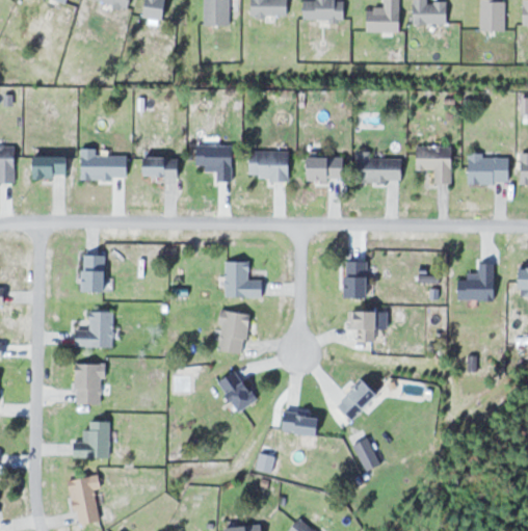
[(0,182),(14,183),(14,145),(0,145),(0,182)]
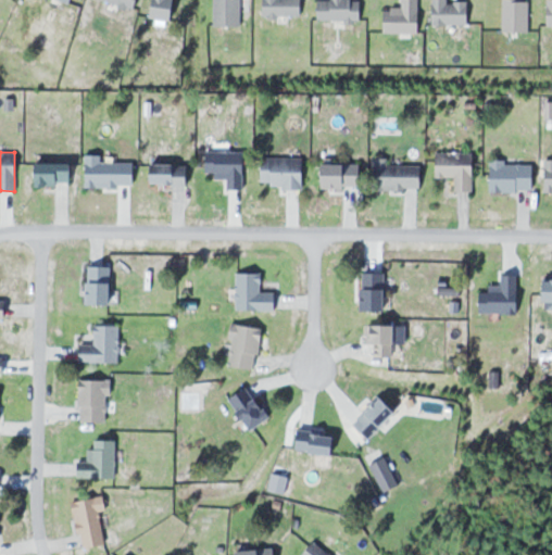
[(202,177),(225,177),(225,190),(243,190),(243,152),(202,152),(202,177)]
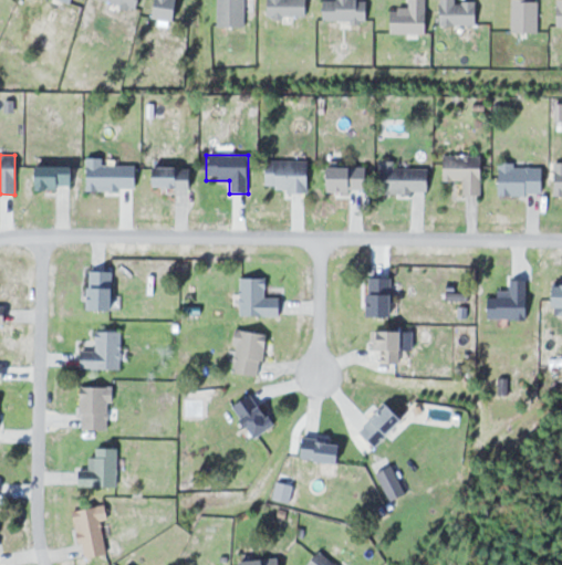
[(440,181),(461,180),(461,196),(480,196),(479,155),(440,155),(440,181)]
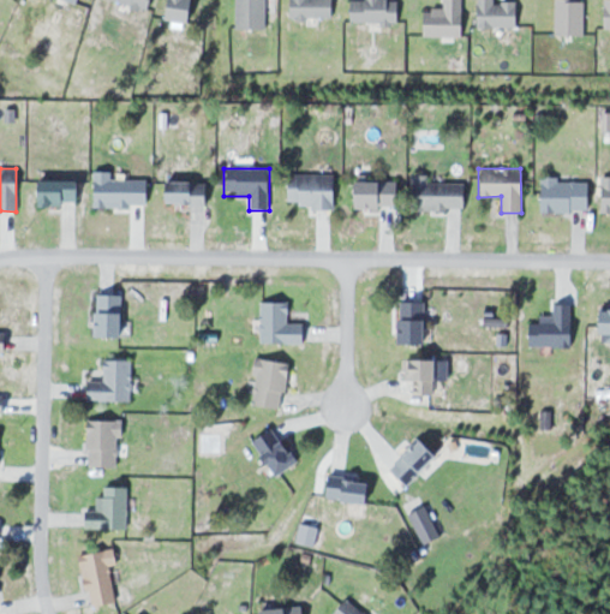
[(91,207),(147,207),(147,180),(111,180),(111,172),(91,172),(91,207)]
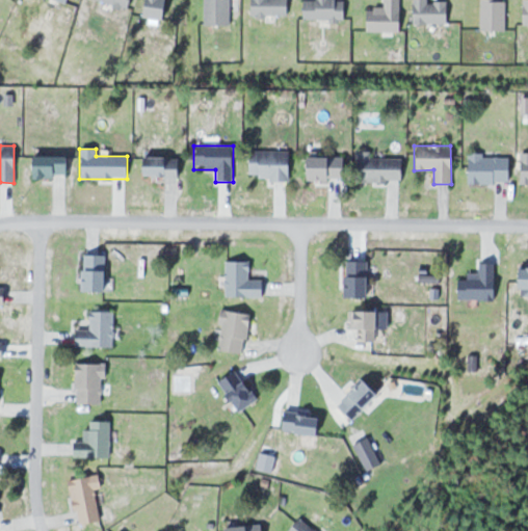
[(289,180),(289,151),(247,151),(247,180),(289,180)]
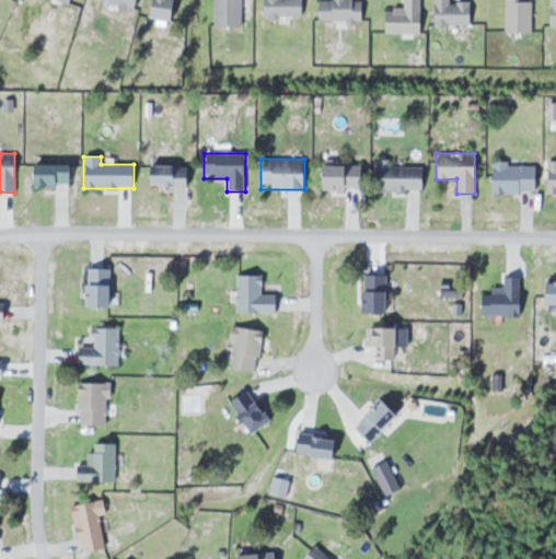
[(389,167),(389,160),(373,160),(373,182),(383,182),(383,191),(423,191),(423,167),(389,167)]
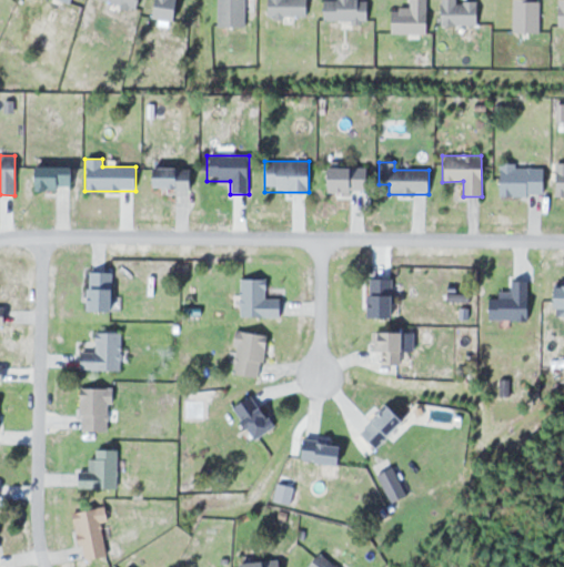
[(563,162),(553,163),(553,195),(563,195),(563,162)]
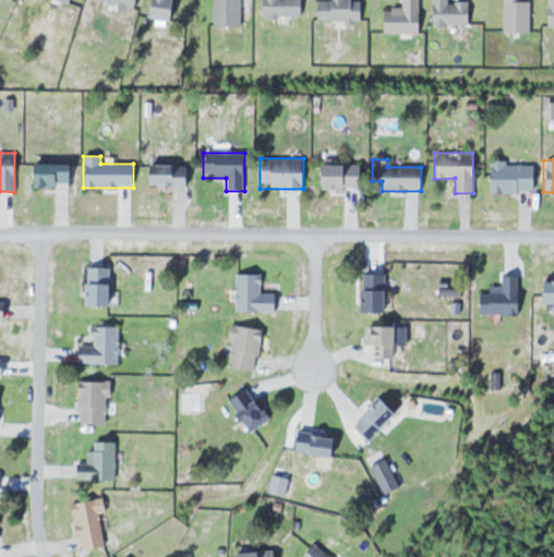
[(34,164),(33,186),(72,188),(73,165),(34,164)]
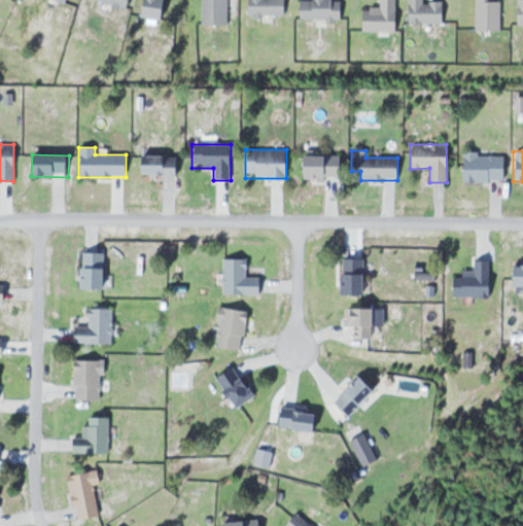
[(461,154),(461,182),(504,182),(504,154),(461,154)]
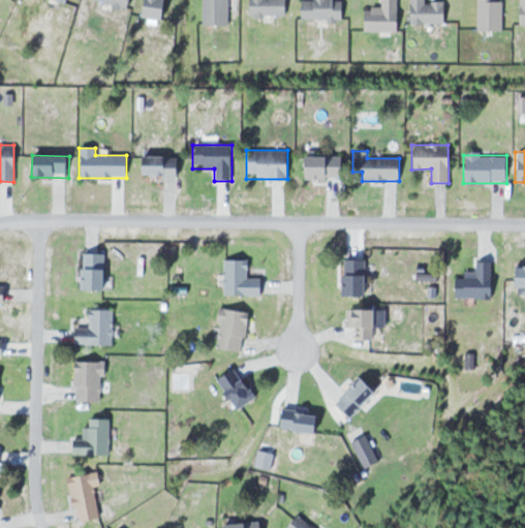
[(141,176),(179,176),(179,156),(141,156),(141,176)]
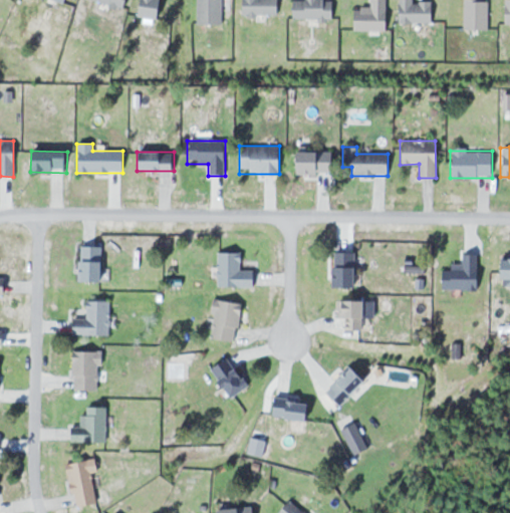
[(332,152),(296,152),(296,174),(332,174),(332,152)]
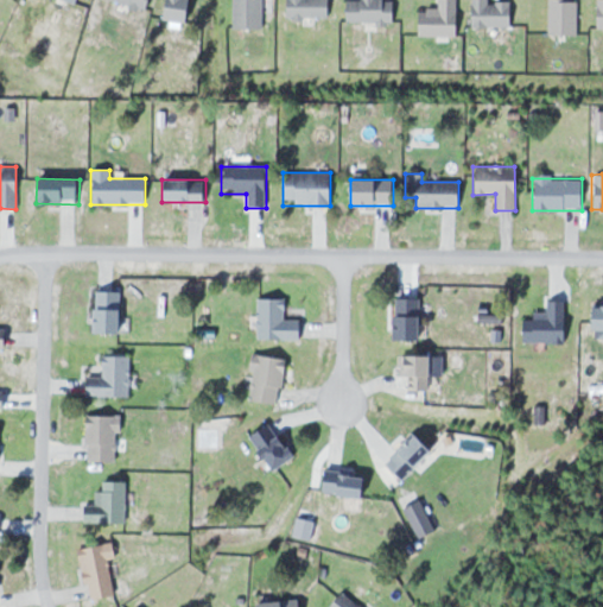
[(94,292),(94,334),(121,334),(121,292),(94,292)]
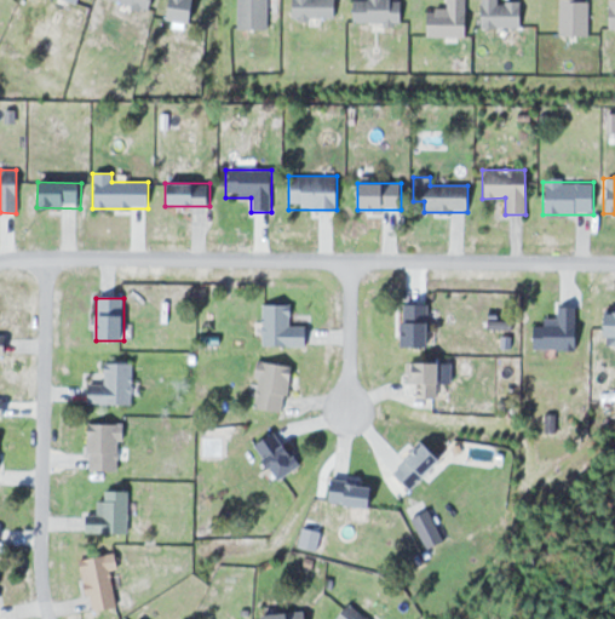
[(260,347),(306,347),(306,326),(288,326),(288,305),(260,305),(260,347)]
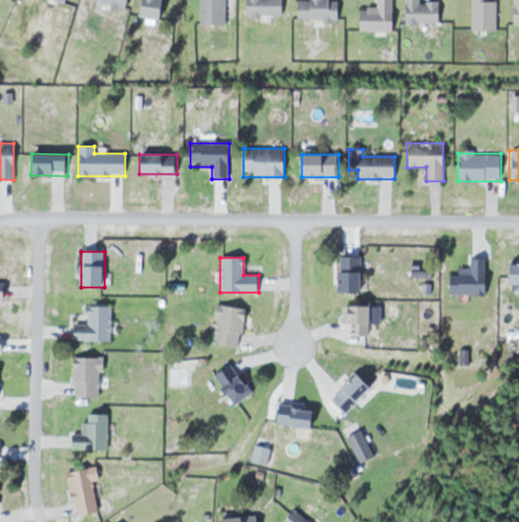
[(338,293),(361,293),(361,257),(338,257),(338,293)]
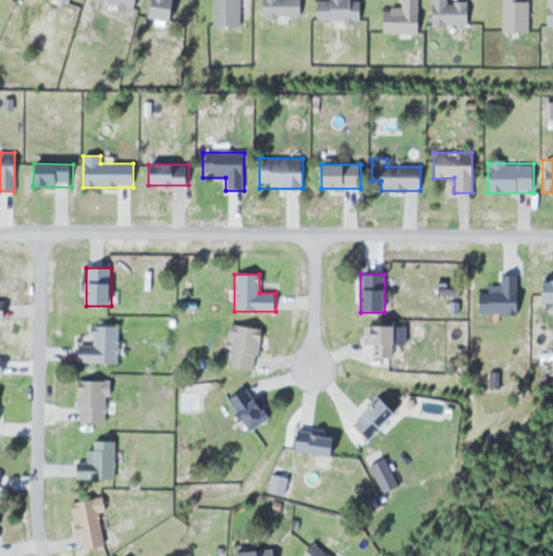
[(477,294),(477,314),(517,314),(518,278),(500,278),(500,286),(488,286),(488,294),(477,294)]
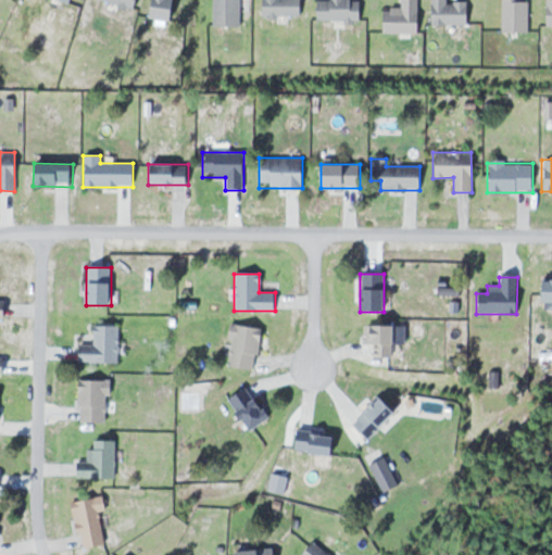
[(540,303),(551,303),(551,281),(540,281),(540,303)]
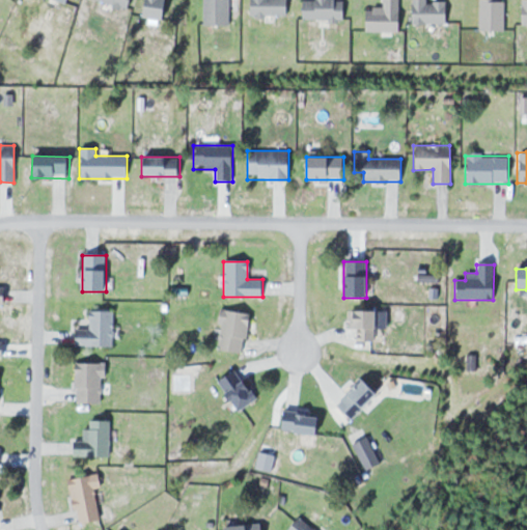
[(112,346),(112,310),(87,310),(87,329),(76,329),(76,346),(112,346)]
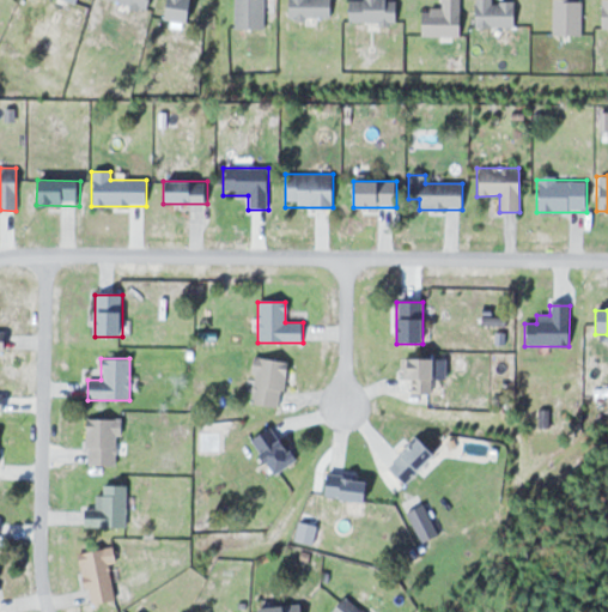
[(284,361),(251,361),(251,406),(284,407),(284,361)]
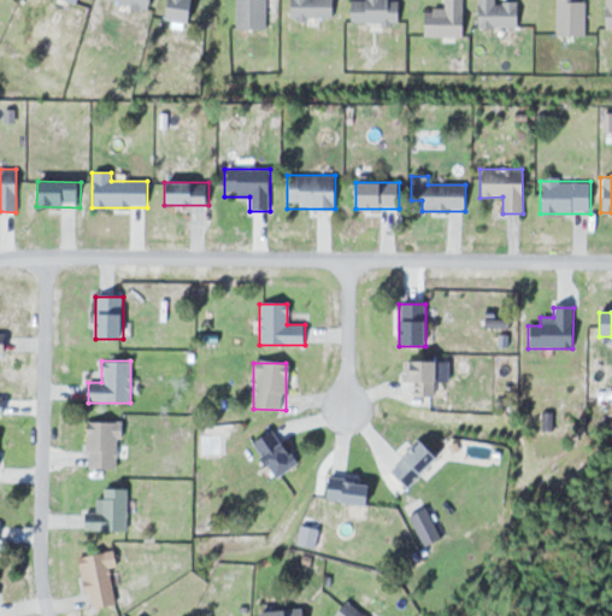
[(439,383),(439,363),(410,363),(410,397),(431,397),(431,383),(439,383)]
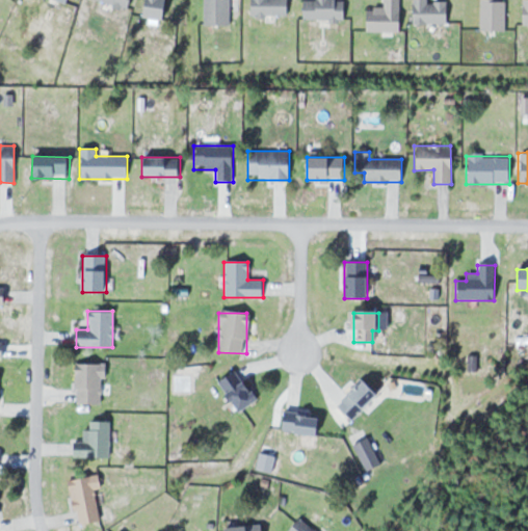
[(74,365),(74,405),(100,404),(100,377),(105,377),(104,364),(74,365)]
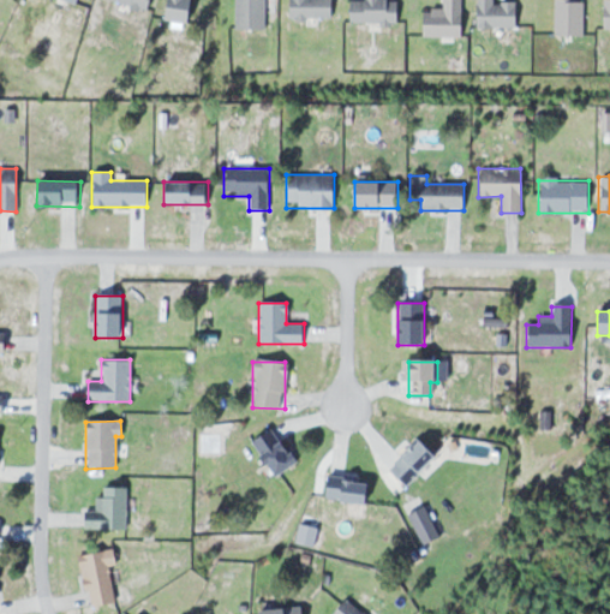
[(252,441),(276,478),(298,465),(274,428),(252,441)]
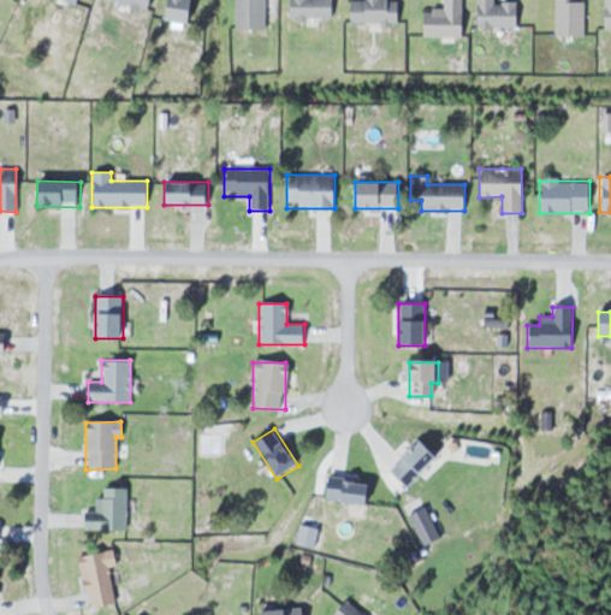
[(438,457),(420,439),(389,472),(408,490),(438,457)]
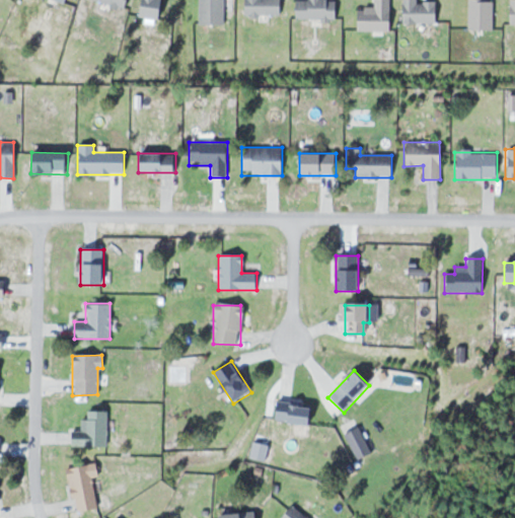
[(313,407),(275,400),(272,421),(310,427),(313,407)]
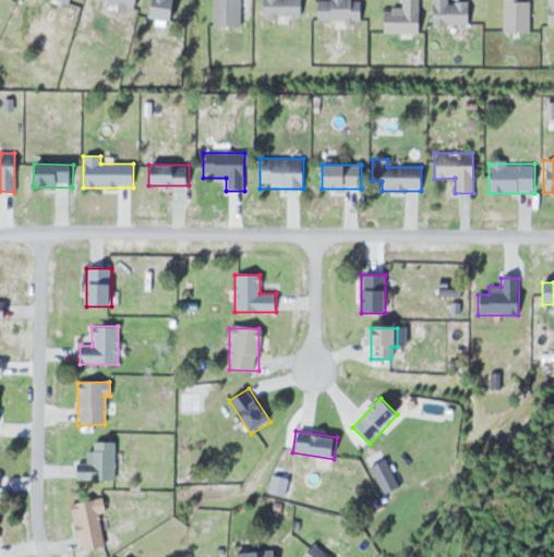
[(115,442),(91,442),(91,452),(86,452),(86,463),(73,463),(73,481),(115,481),(115,442)]
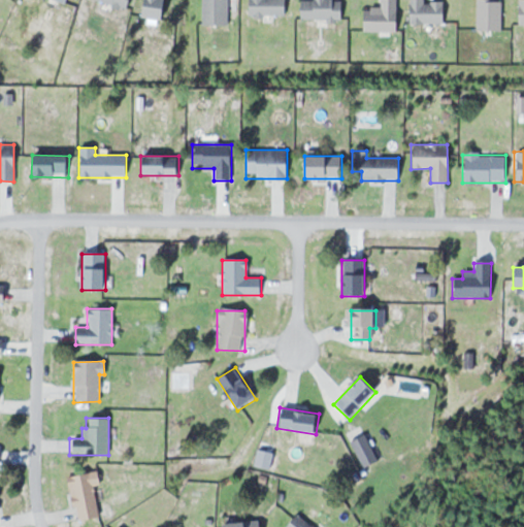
[(380,461),(366,433),(348,442),(360,470),(380,461)]
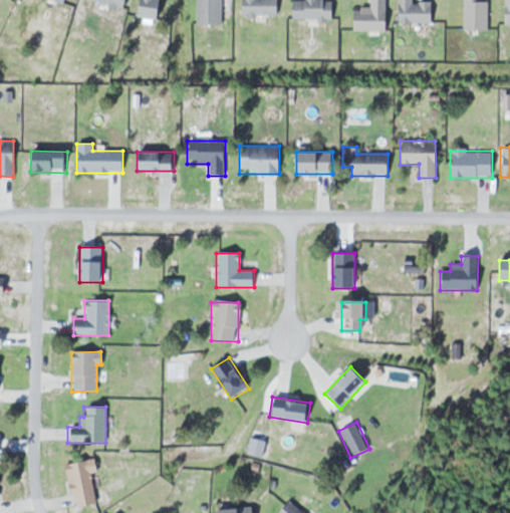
[(89,473),(96,472),(93,459),(65,465),(74,508),(96,504),(89,473)]
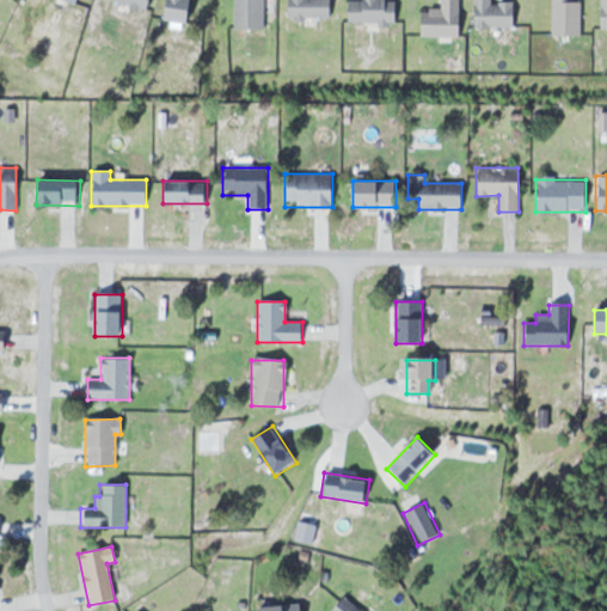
[(360,610),(345,596),(329,610),(360,610)]
